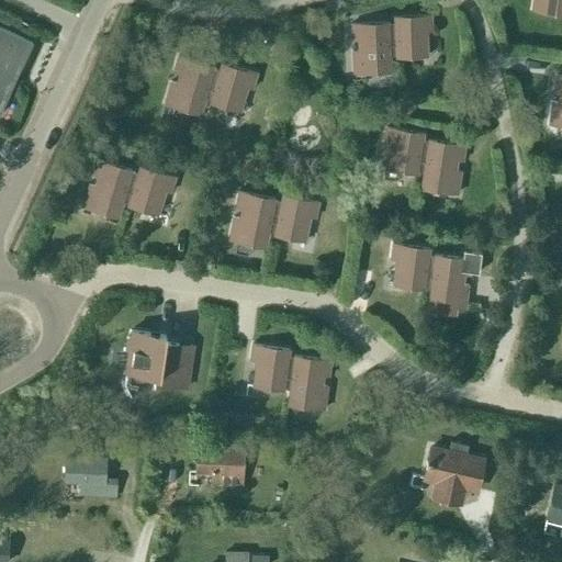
[(561,0),(532,0),(531,9),(541,11),(542,2),(561,4),(561,0)]
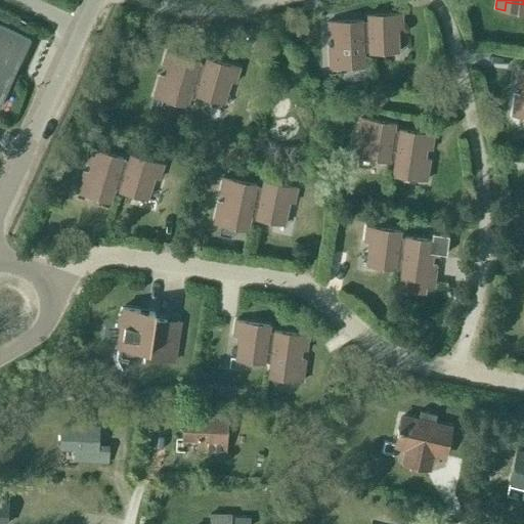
[(366,20),(361,20),(362,51),(363,51),(368,51),(368,52),(399,50),(398,50),(394,50),(393,29),(401,28),(401,12),(366,14),(366,20)]
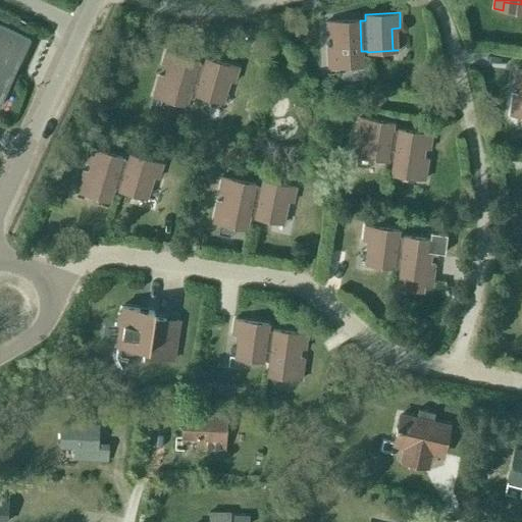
[(360,20),(360,19),(325,21),(326,37),(334,36),(334,45),(326,46),(327,67),(336,66),(336,58),(362,57),(362,51),(361,51),(360,20)]
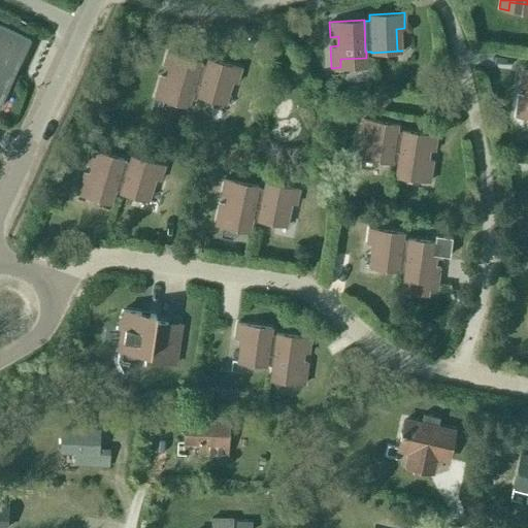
[(0,103),(30,39),(0,25),(0,103)]
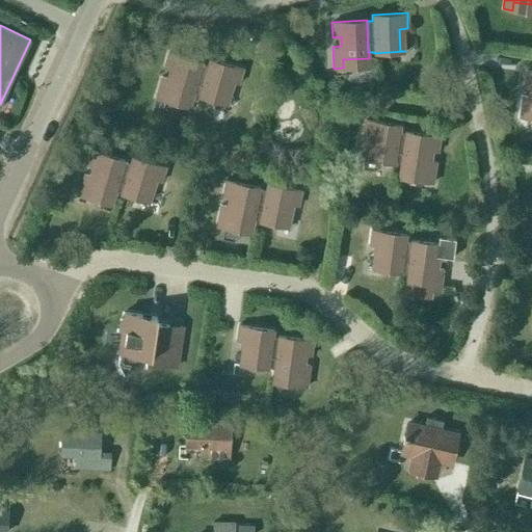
[(201,63),(202,63),(202,62),(168,53),(163,68),(171,70),(169,79),(161,77),(155,98),(164,100),(166,92),(191,99),(193,94),(192,94),(201,63)]
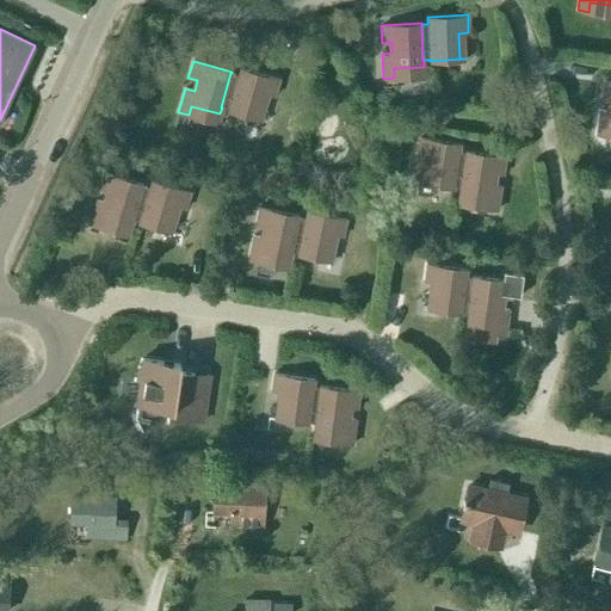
[(238,74),(232,73),(230,73),(221,107),(222,107),(227,109),(227,110),(261,119),(257,117),(264,93),(273,96),(278,79),(239,68),(238,74)]
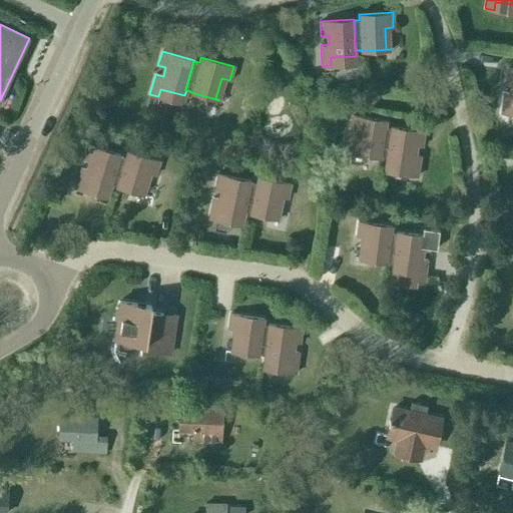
[(512,68),(507,68),(505,82),(512,84),(511,93),(503,91),(500,112),(509,113),(510,106),(512,105),(512,68)]
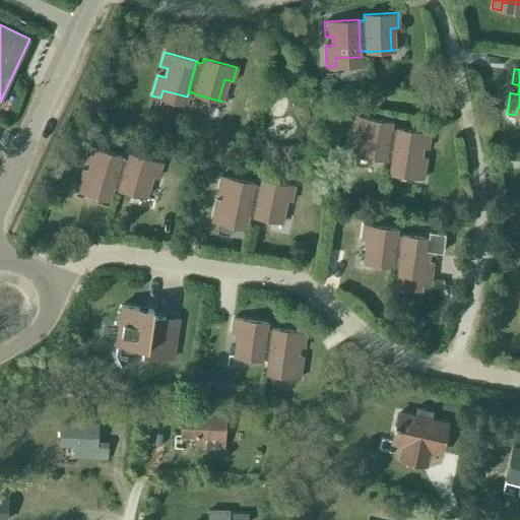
[(396,129),(395,129),(390,128),(391,122),(356,117),(354,132),(363,133),(360,154),(355,153),(355,154),(385,159),(386,158),(391,159),(396,129)]
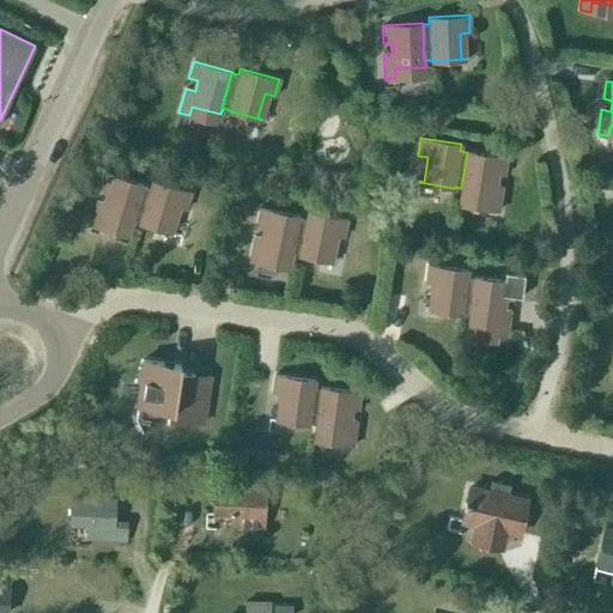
[(461,188),(460,194),(489,199),(487,208),(498,211),(502,186),(492,184),(495,174),(504,175),(507,157),(466,151),(466,152),(467,152),(461,188)]
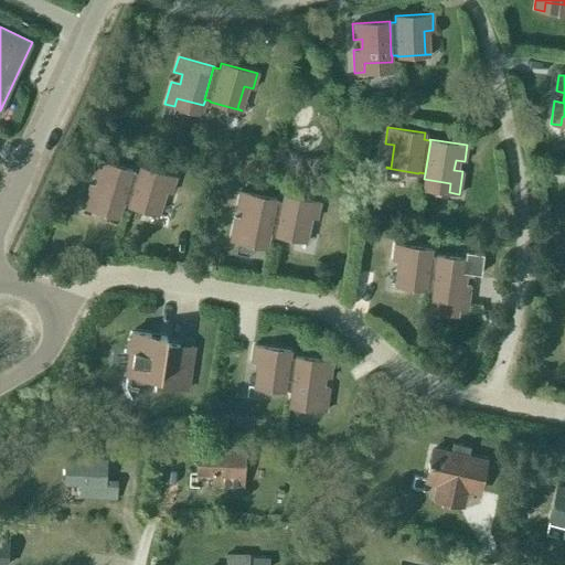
[(131,171),(132,171),(132,170),(96,159),(92,174),(100,178),(97,187),(88,184),(82,206),(92,210),(94,201),(120,209),(123,203),(123,202),(131,171)]
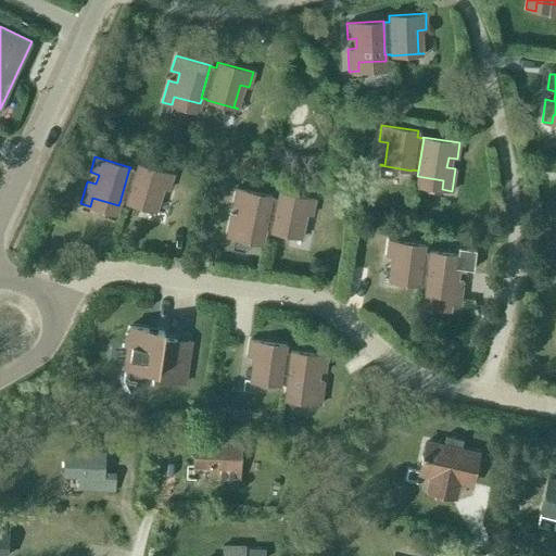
[(135,169),(130,168),(129,168),(121,199),(121,200),(126,201),(126,202),(156,212),(156,211),(152,210),(160,187),(167,190),(173,174),(137,164),(135,169)]
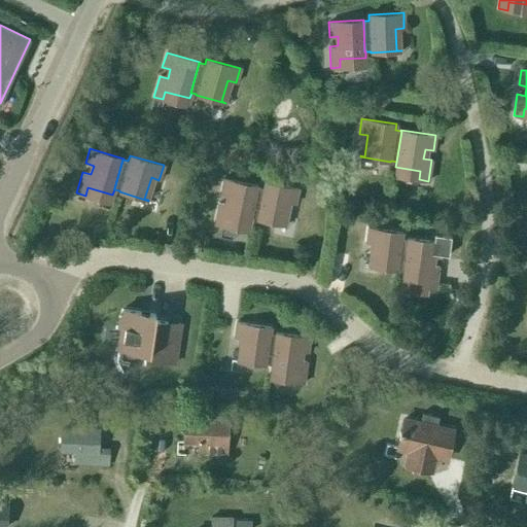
[(256,186),(257,186),(257,185),(223,178),(220,194),(229,196),(226,205),(218,203),(214,223),(223,225),(224,217),(250,222),(251,216),(250,216),(256,186)]
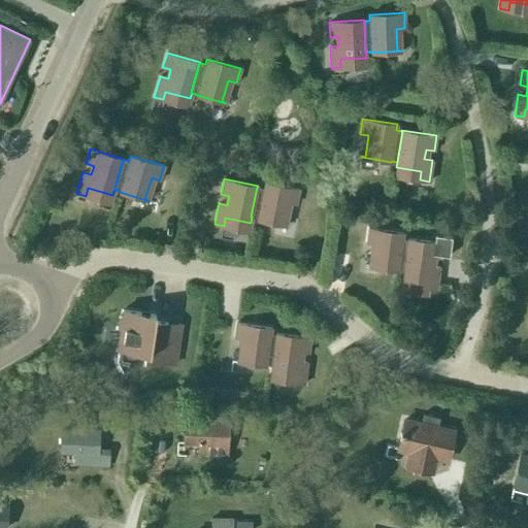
[(263,188),(258,187),(257,187),(251,217),(252,217),(257,218),(257,219),(287,225),(287,224),(283,224),(288,202),(295,204),(298,189),(264,182),(263,188)]
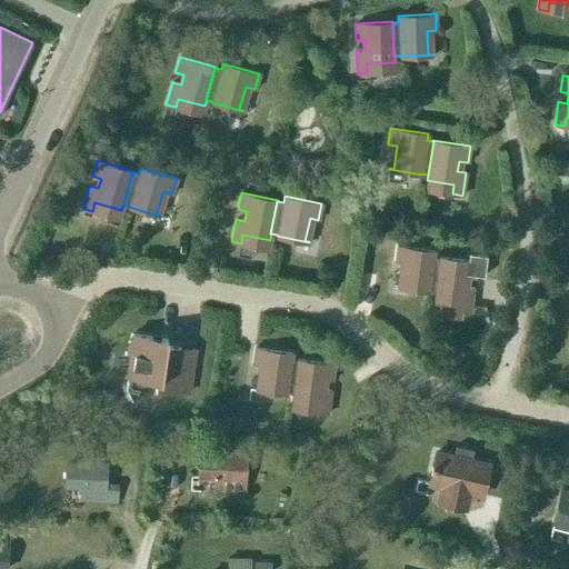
[(439,258),(433,257),(435,250),(397,246),(395,262),(403,263),(400,287),(397,286),(396,287),(429,291),(429,290),(435,290),(436,290),(439,258)]
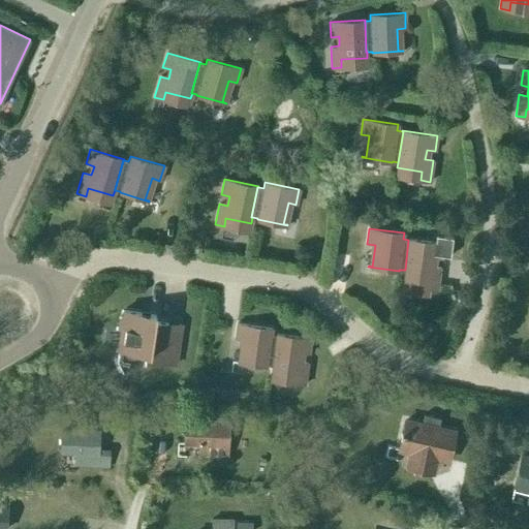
[(434,254),(441,255),(449,256),(452,238),(436,236),(435,242),(434,254)]
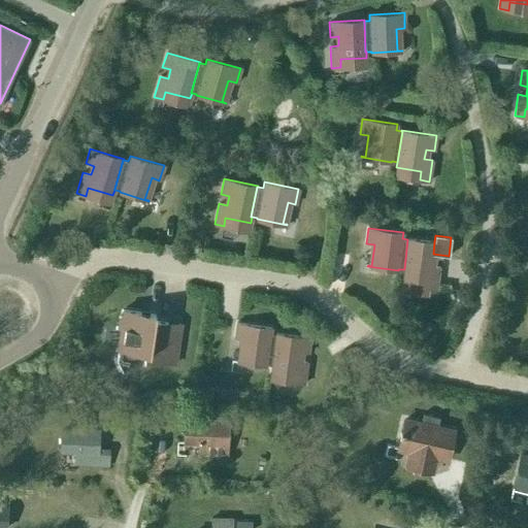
[(440,258),(440,255),(433,254),(434,241),(407,238),(407,239),(404,269),(403,269),(402,275),(428,278),(427,287),(436,289),(439,267),(431,266),(432,257),(440,258)]
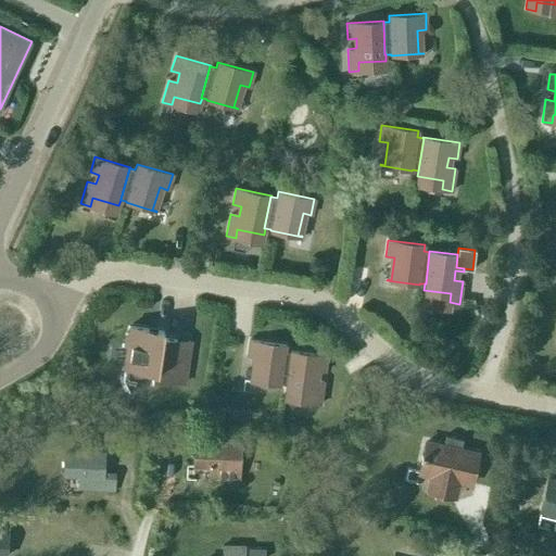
[(185,382),(190,342),(162,338),(163,331),(129,326),(128,327),(129,327),(124,366),(123,366),(123,367),(152,371),(151,378),(185,382)]
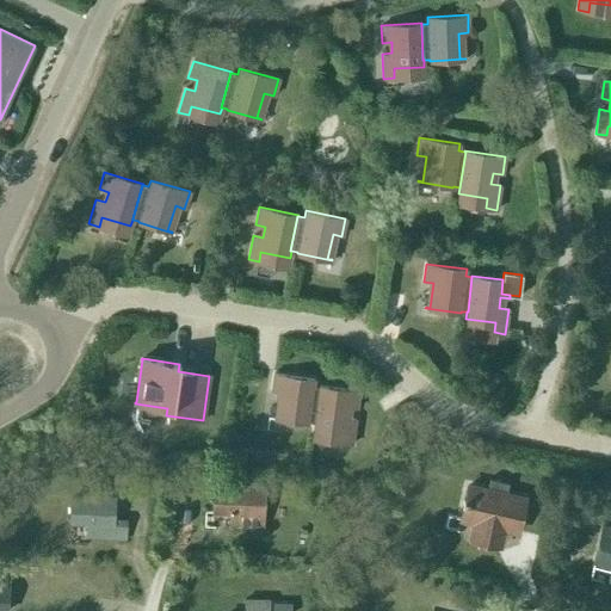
[(319,386),(313,386),(314,378),(273,374),(271,392),(281,393),(277,417),(272,417),(272,418),(308,423),(308,421),(314,421),(315,421),(319,386)]
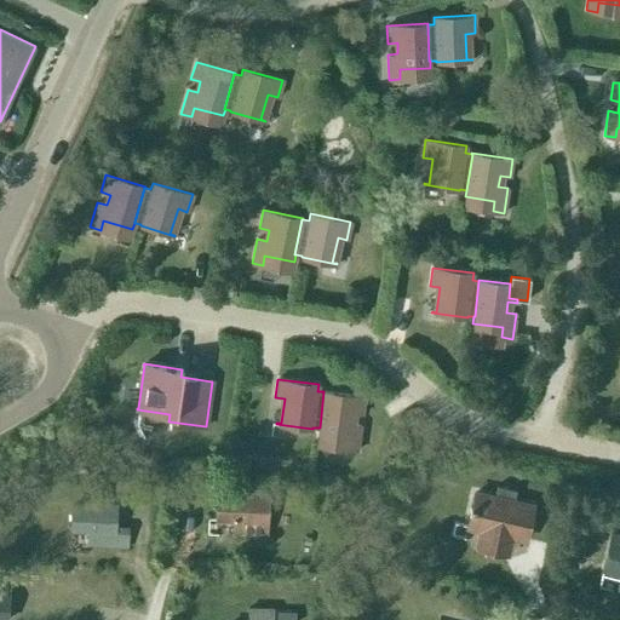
[(320,428),(319,428),(317,435),(348,440),(346,449),(357,451),(361,425),(351,424),(352,413),(362,414),(365,396),(323,391),(320,428)]
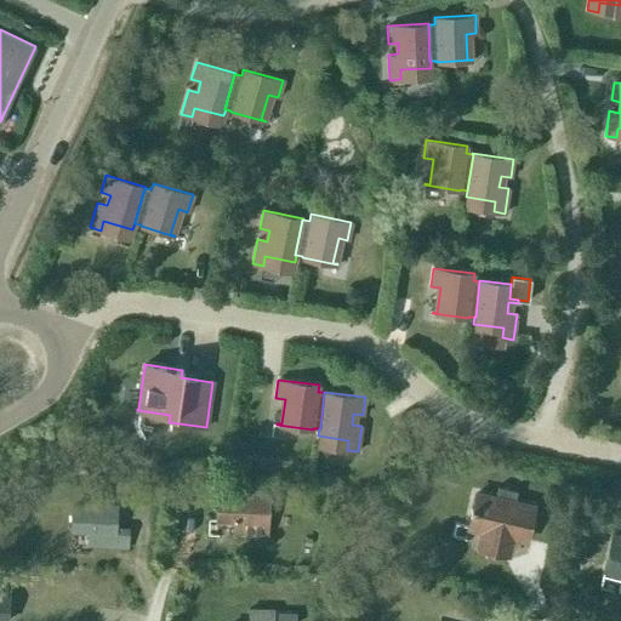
[(517,490),(497,486),(495,497),(476,493),(474,500),(473,500),(471,507),(469,512),(468,519),(469,519),(468,527),(482,530),(478,542),(508,550),(511,537),(525,540),(533,506),(514,502),(517,490)]
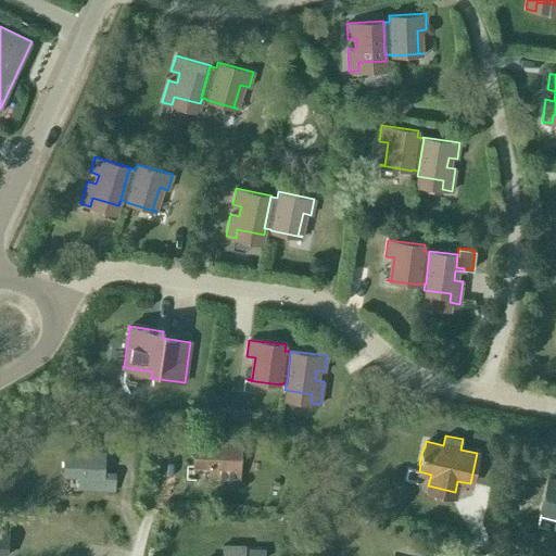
[(83,441),(81,450),(81,453),(64,453),(64,475),(79,475),(78,489),(114,491),(115,472),(102,472),(103,451),(90,450),(91,442),(83,441)]
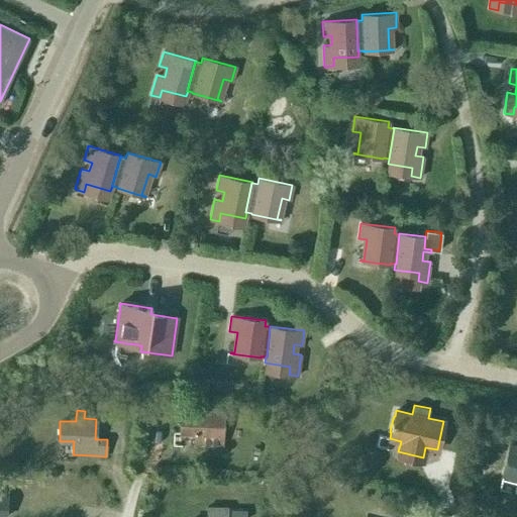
[(222,444),(223,412),(204,411),(204,414),(181,413),(180,433),(195,433),(194,443),(222,444)]
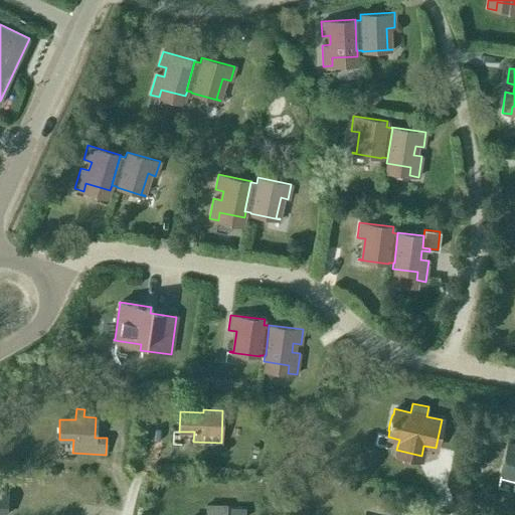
[(514,444),(507,442),(501,474),(514,477),(514,444)]
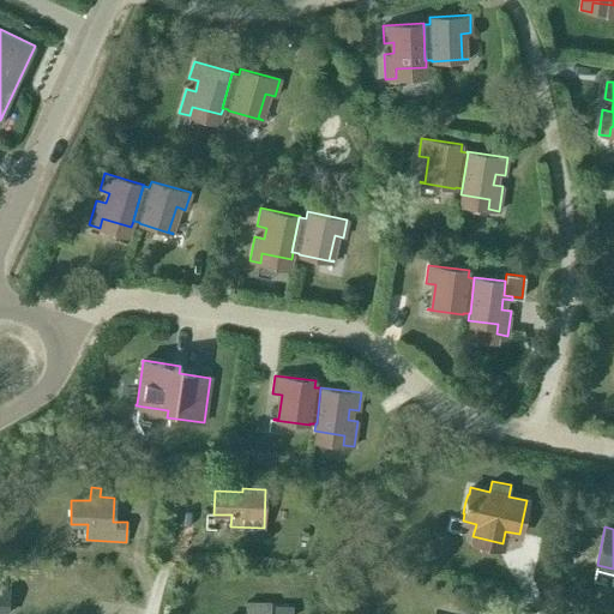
[(292,613),(293,605),(269,605),(269,603),(245,602),(245,613),(292,613)]
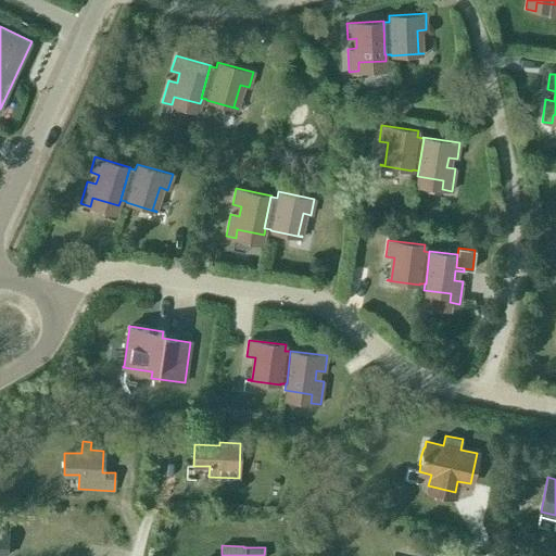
All buildings are outlined.
